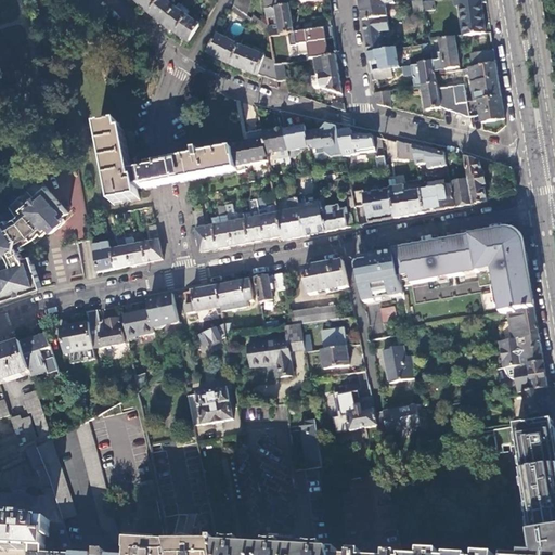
[(137,0),(136,1),(149,13),(160,0),(137,0)]
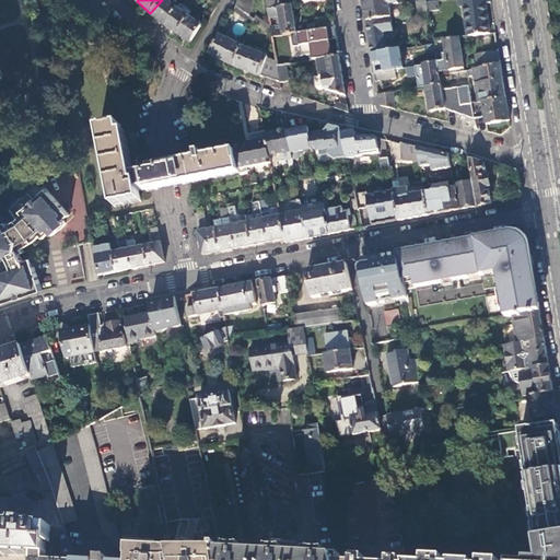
[(166,0),(162,0),(150,13),(164,25),(177,9),(166,0)]
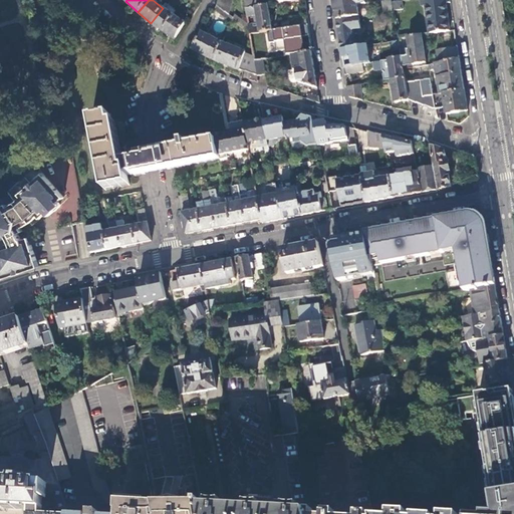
[(218,0),(217,6),(230,15),(233,3),(221,0),(218,0)]
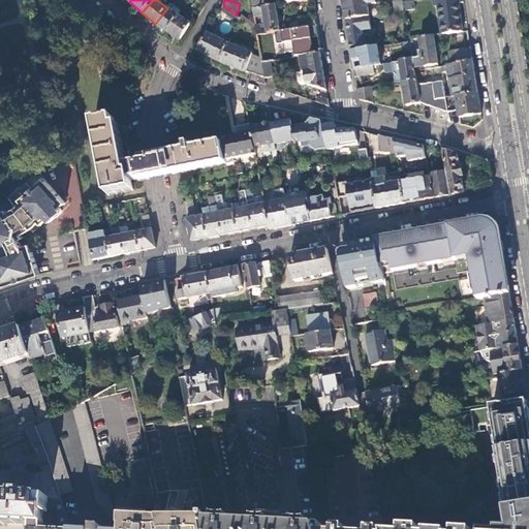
[(343,0),(343,2),(346,21),(369,18),(370,18),(367,5),(376,3),(375,0),(343,0)]
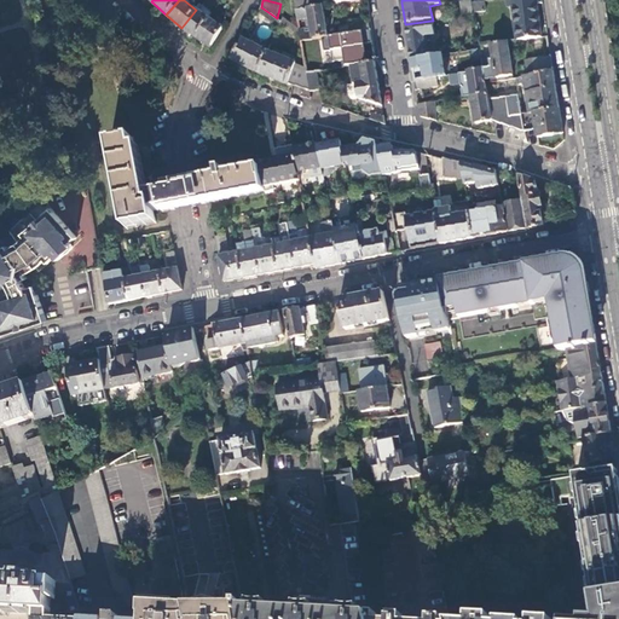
[(474,13),(473,3),(472,0),(461,3),(463,16),(474,13)]
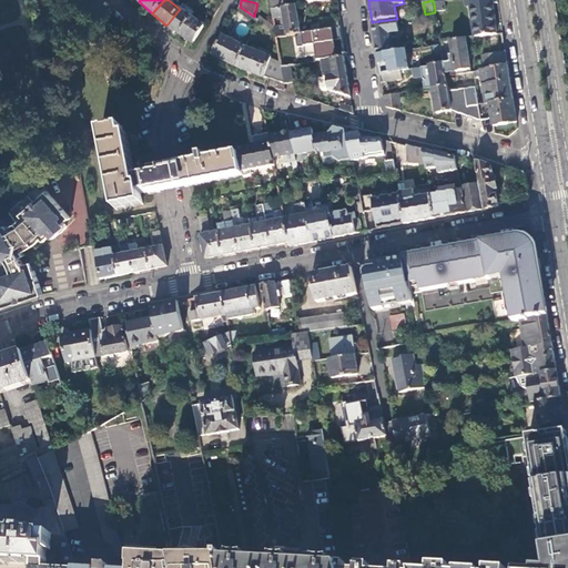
[(498,2),(497,0),(465,0),(467,7),(470,7),(476,37),(498,33),(498,32),(499,31),(498,27),(497,27),(493,3),(498,2)]
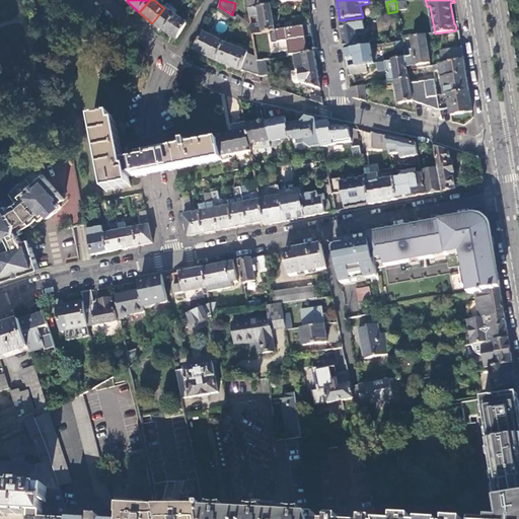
[(397,11),(406,10),(405,1),(402,1),(396,2),(397,11)]
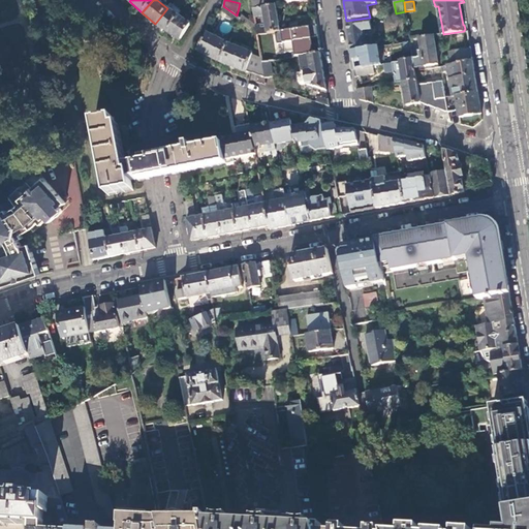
[(167,8),(155,24),(167,32),(179,16),(172,10),(175,6),(170,3),(167,8)]
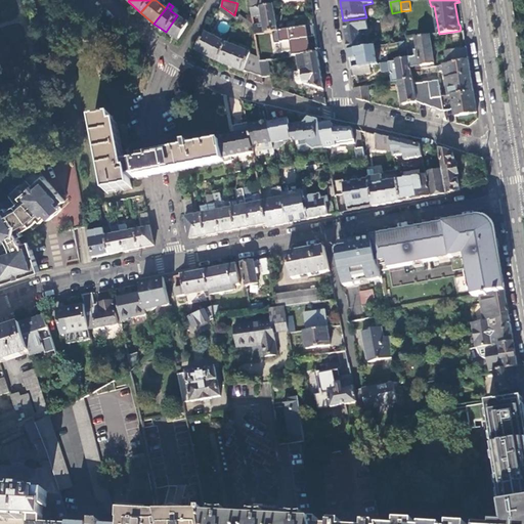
[(266,6),(251,8),(253,17),(263,15),(265,24),(254,25),(255,33),(256,35),(273,32),(277,31),(273,5),(266,6)]
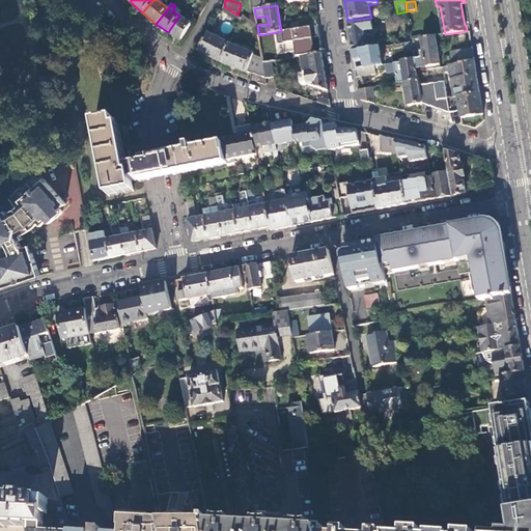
[(183,11),(175,6),(172,10),(179,16),(183,11)]
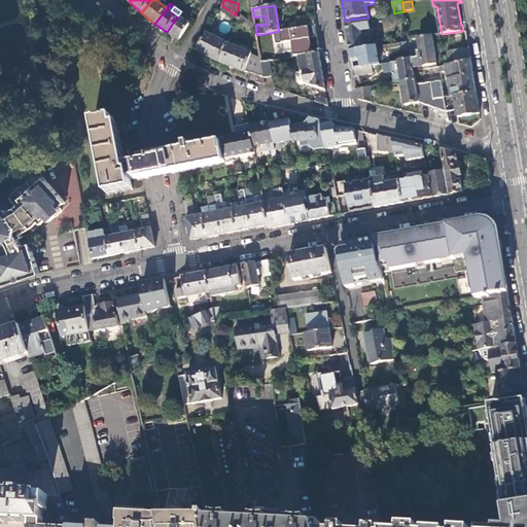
[(222,6),(220,10),(238,24),(239,21),(240,19),(236,15),(222,6)]
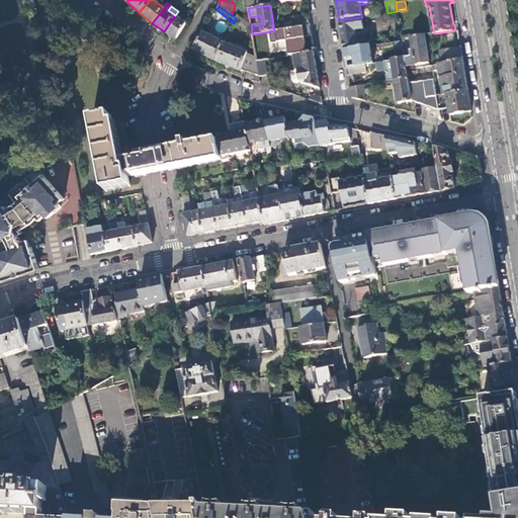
[(175,15),(164,31),(176,39),(186,23),(175,15)]
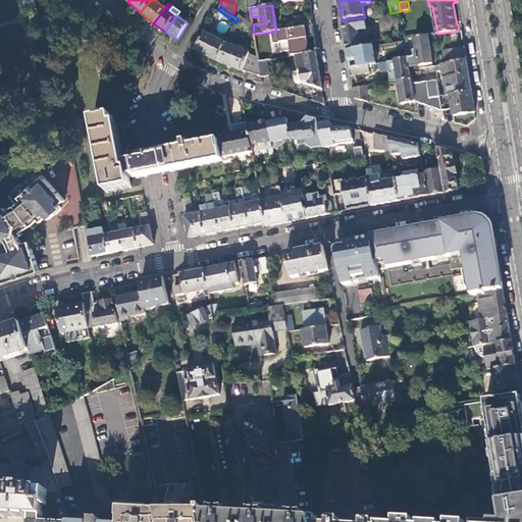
[(254,33),(253,24),(239,16),(238,18),(237,20),(254,33)]
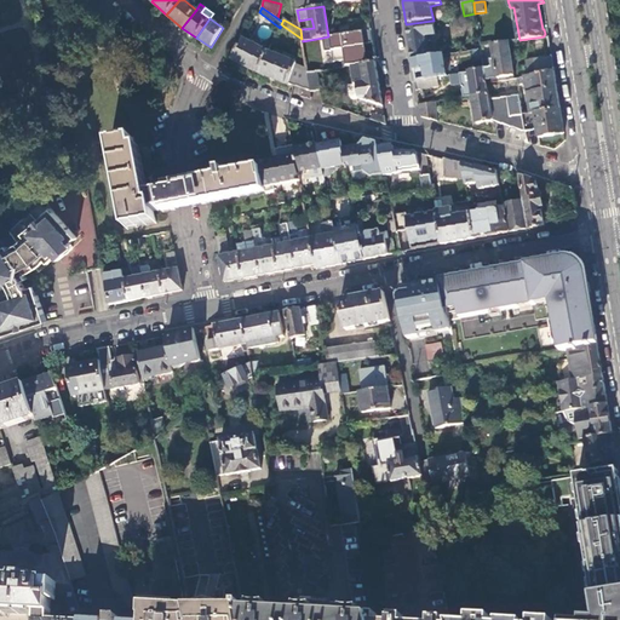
[(371,30),(369,19),(350,22),(350,24),(340,27),(342,35),(371,30)]
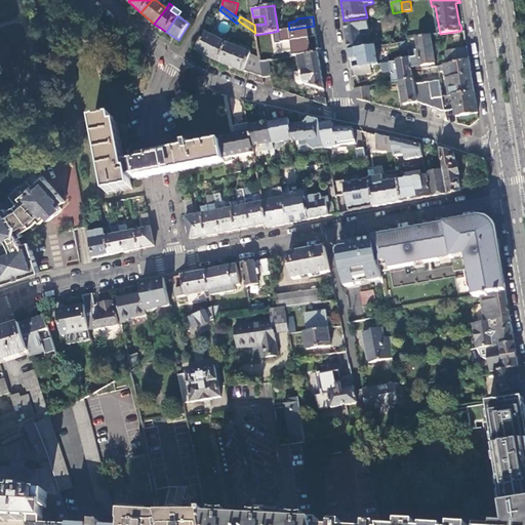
[(359,31),(368,29),(366,17),(344,21),(345,30),(349,51),(366,48),(365,40),(360,41),(359,31)]
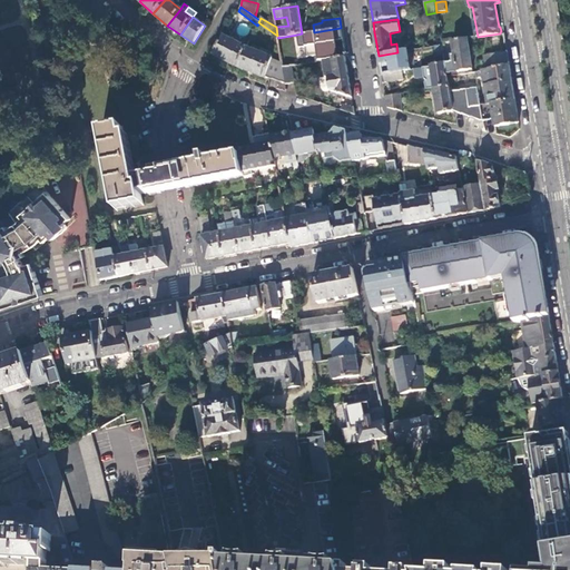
[(307,57),(318,55),(318,61),(323,60),(345,57),(344,47),(337,48),(336,40),(343,39),(342,36),(341,28),(314,32),(302,33),(297,35),(300,48),(306,47),(307,57)]
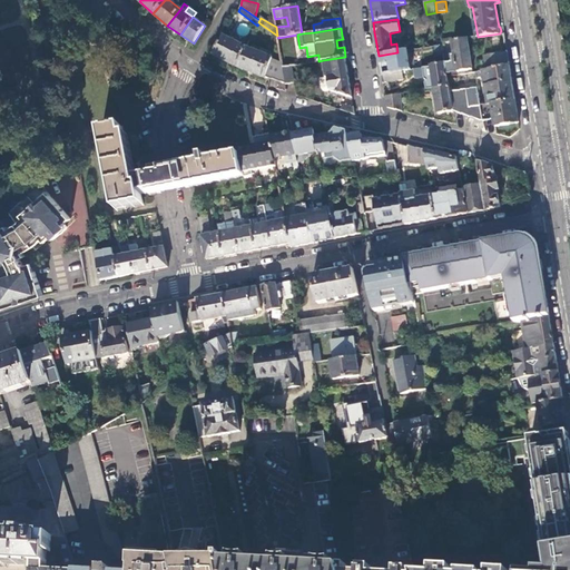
[(213,56),(237,68),(246,48),(223,36),(213,56)]
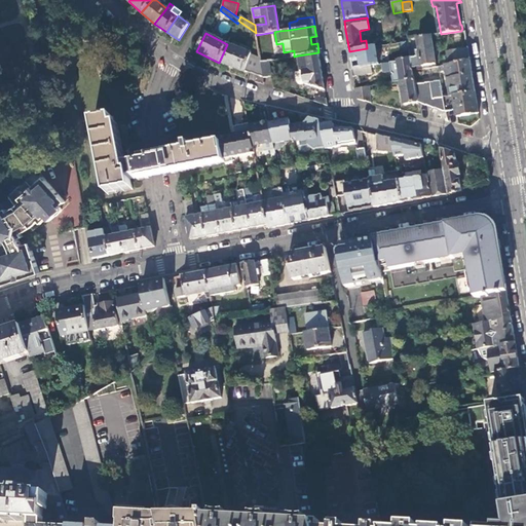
[(437,65),(431,36),(417,38),(420,57),(411,59),(412,69),(437,65)]
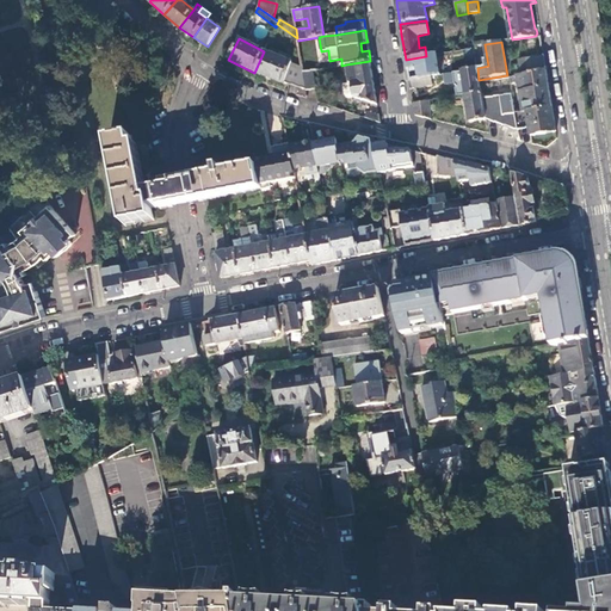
[(477,68),(474,48),(464,50),(467,71),(477,68)]
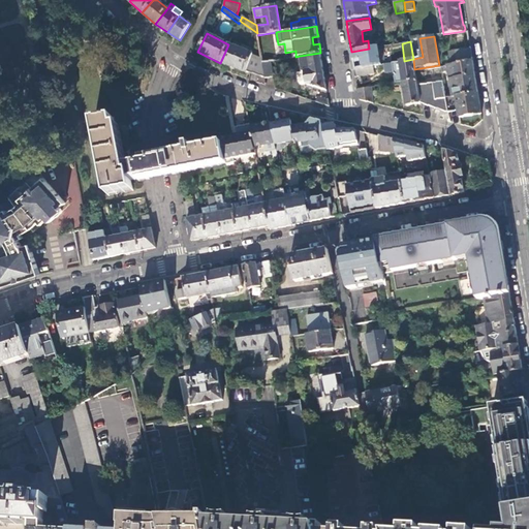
[(228,44),(220,63),(245,73),(246,72),(265,80),(265,79),(262,63),(261,60),(252,56),(252,54),(228,44)]
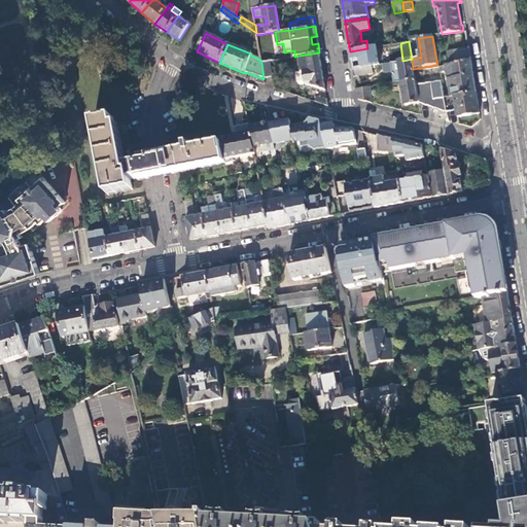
[(471,62),(469,47),(463,48),(453,50),(455,59),(456,64),(471,62)]
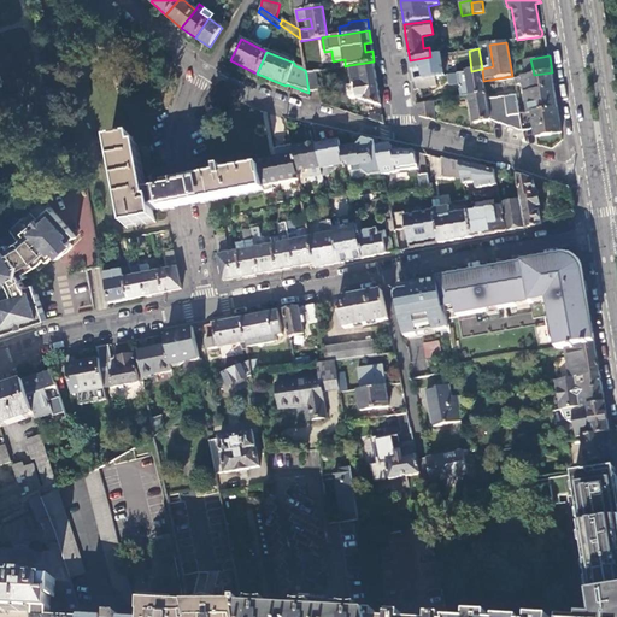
[(430,57),(410,60),(411,66),(413,81),(435,77),(435,74),(438,74),(435,60),(434,57),(430,57)]
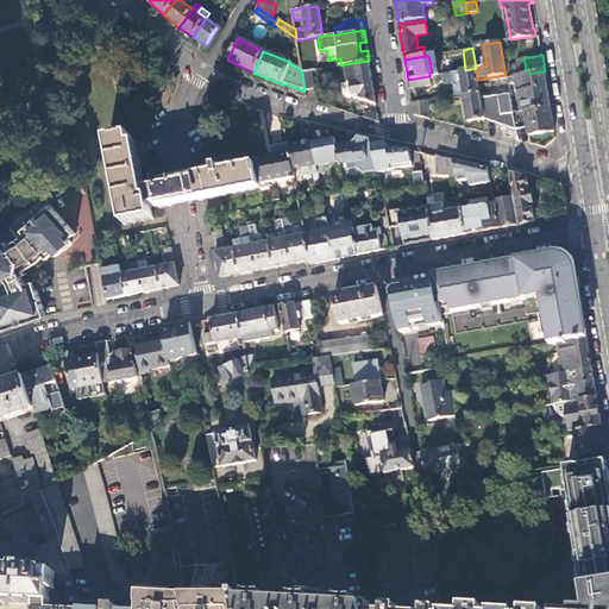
[(437,58),(429,60),(432,73),(429,73),(429,76),(439,75),(437,58)]
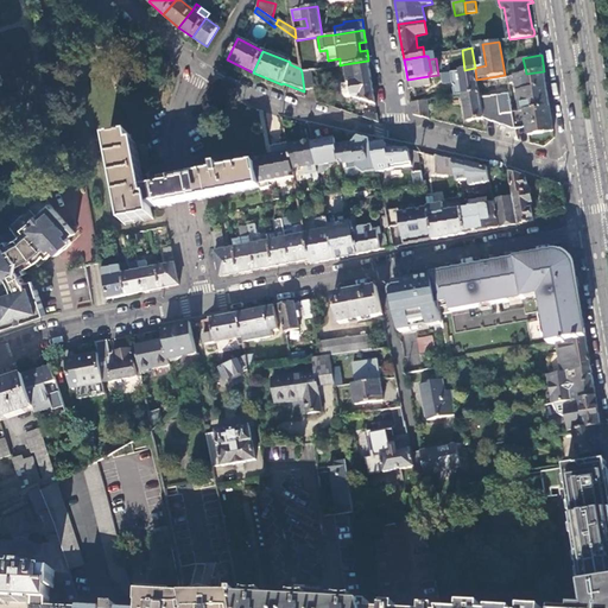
[(368,61),(344,64),(347,82),(342,83),(343,95),(347,97),(353,96),(375,105),(374,96),(372,77),(368,61)]
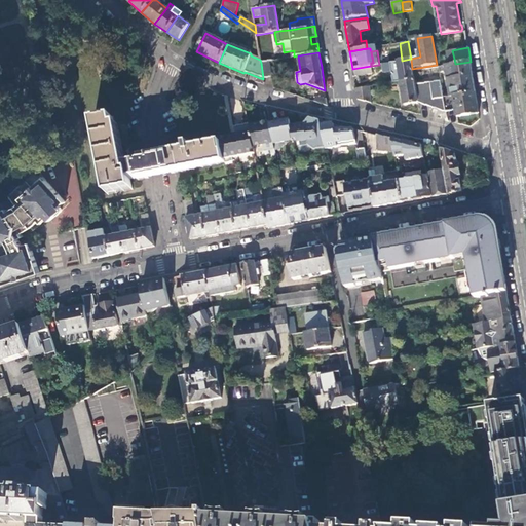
[(411,59),(402,61),(389,63),(390,73),(392,75),(391,77),(392,83),(400,82),(414,79),(413,71),(412,69),(411,59)]
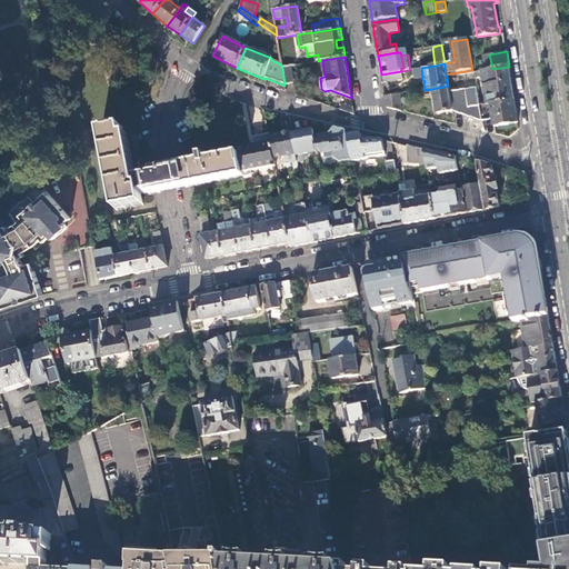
[(291,66),(282,68),(285,85),(293,82),(291,66)]
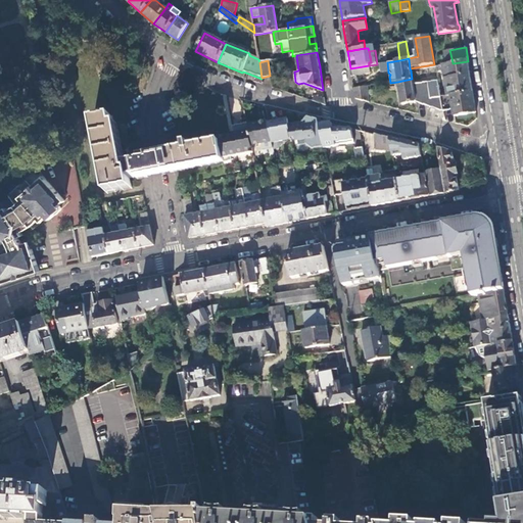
[(469,66),(468,61),(453,63),(442,65),(447,96),(472,92),(472,87),(469,66)]
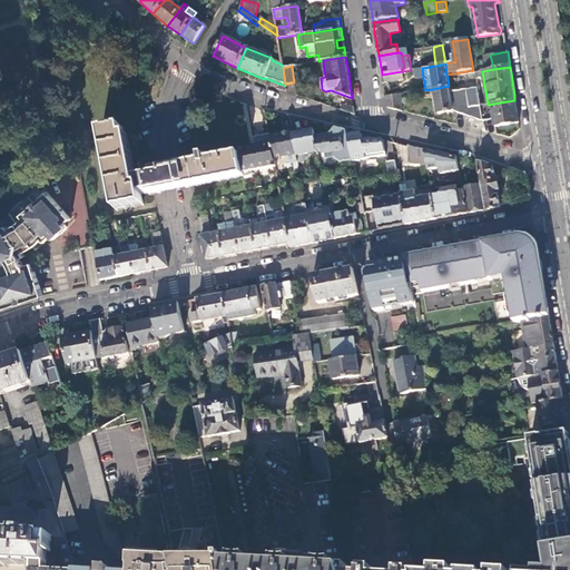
[(402,71),(382,75),(383,84),(403,80),(402,71)]
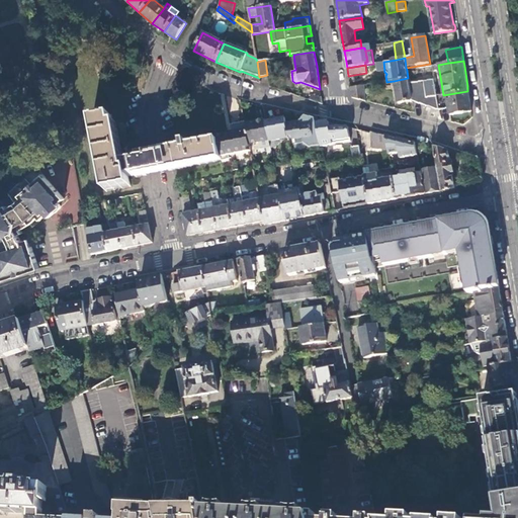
[(417,77),(416,69),(407,70),(408,78),(417,77)]
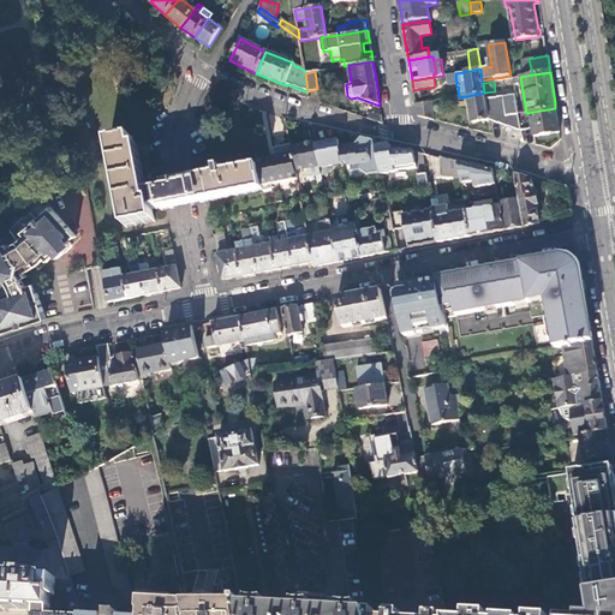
[(485,100),(484,93),(467,96),(472,123),(489,120),(485,100)]
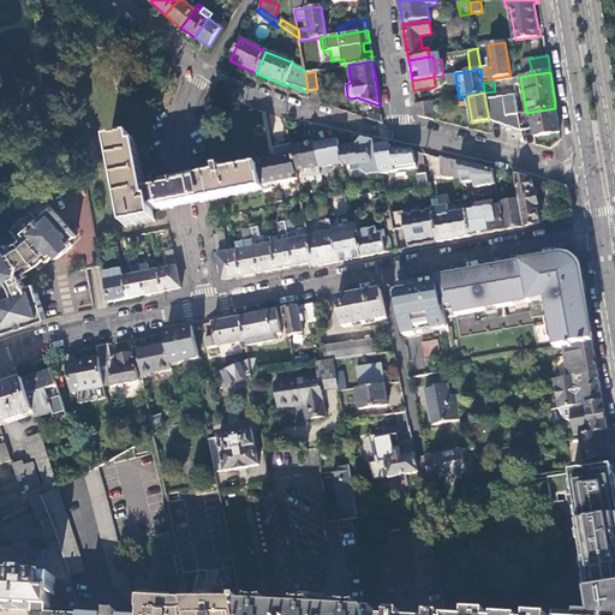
[(521,131),(519,114),(507,117),(503,97),(485,100),(489,120),(521,131)]
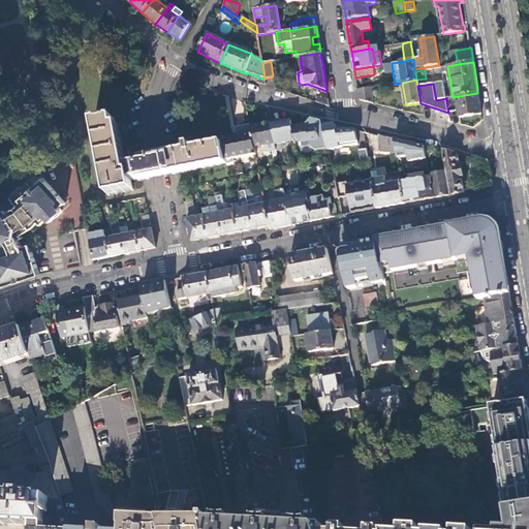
[(373,103),(371,88),(358,90),(359,100),(373,103)]
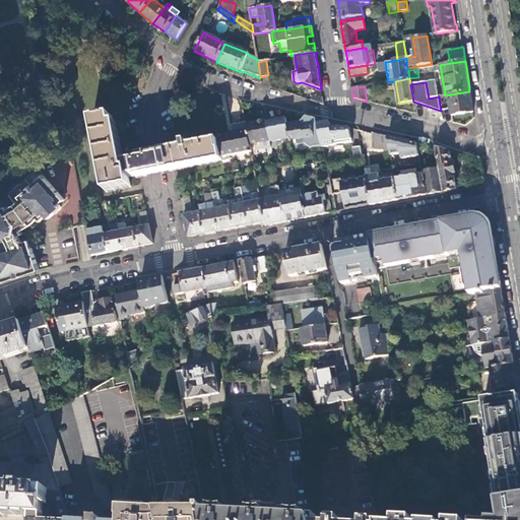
[(473,113),(469,91),(445,95),(439,96),(441,111),(450,110),(451,116),(470,113),(473,113)]
